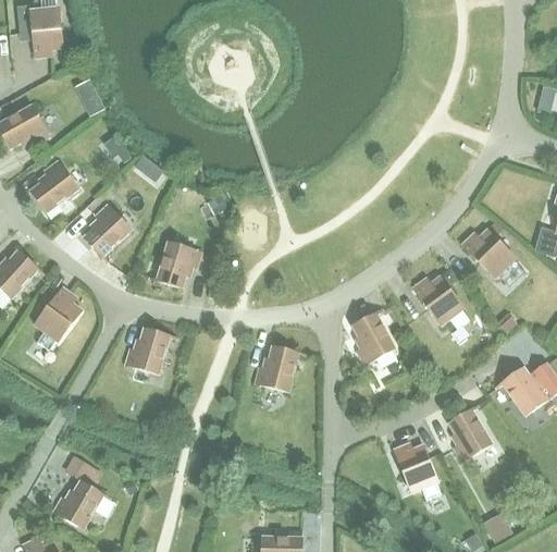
[(16,3),(19,32),(32,31),(35,56),(51,53),(50,47),(62,46),(58,5),(56,5),(54,0),(40,0),(41,7),(32,8),(32,2),(16,3)]
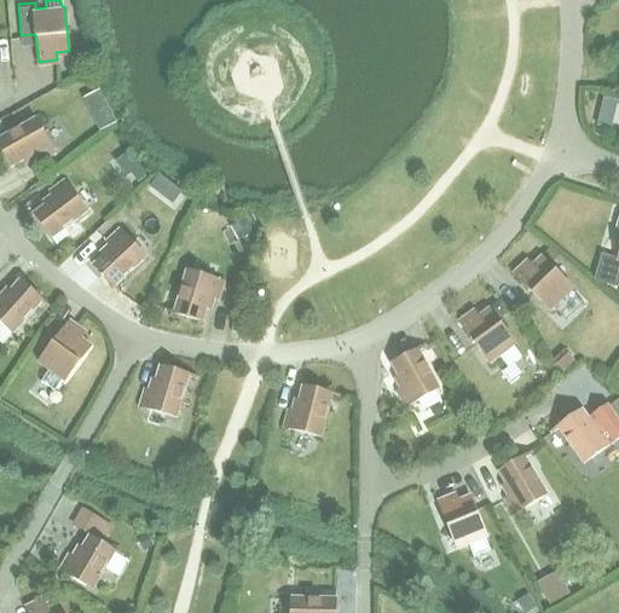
[(618,99),(601,96),(597,109),(618,114),(618,110),(618,99)]
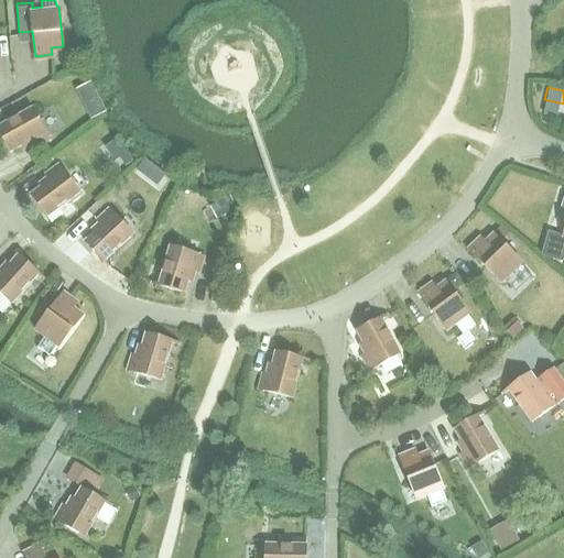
[(99,97),(84,104),(89,115),(105,107),(99,97)]
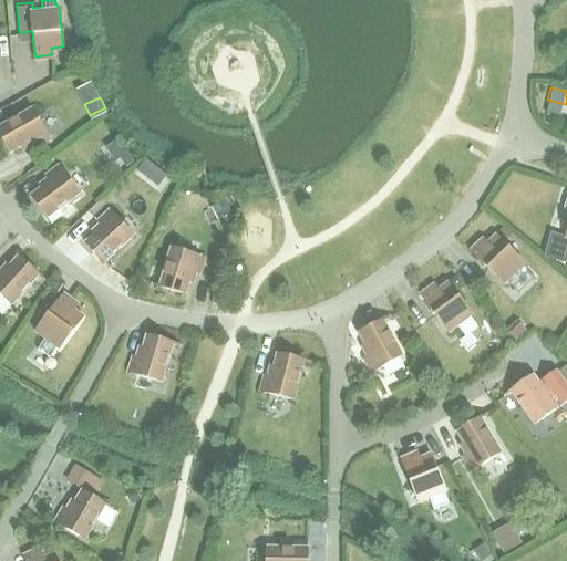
[(34,144),(49,136),(31,105),(0,122),(0,132),(9,149),(30,137),(34,144)]
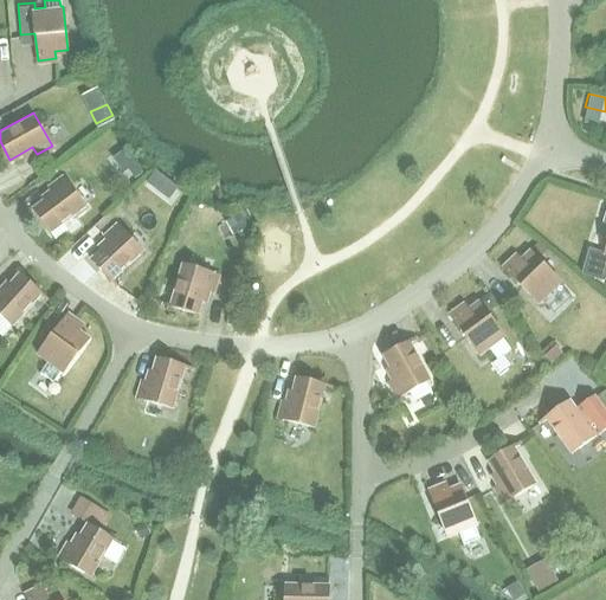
[(55,234),(56,233),(66,226),(62,220),(85,202),(62,172),(47,184),(52,189),(32,205),(55,234)]
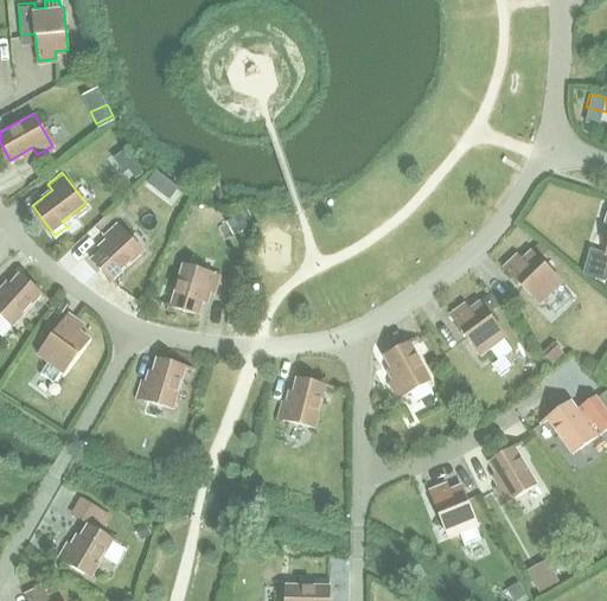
[(230,211),(223,215),(225,218),(232,231),(253,219),(248,208),(247,205),(243,208),(231,215),(230,211)]
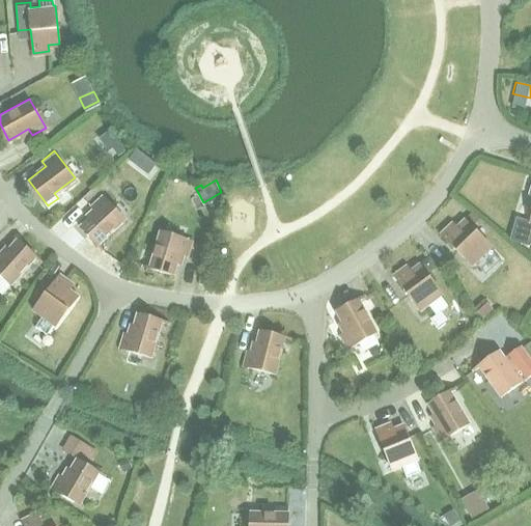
[(79,224),(96,243),(124,217),(102,193),(90,203),(95,209),(79,224)]
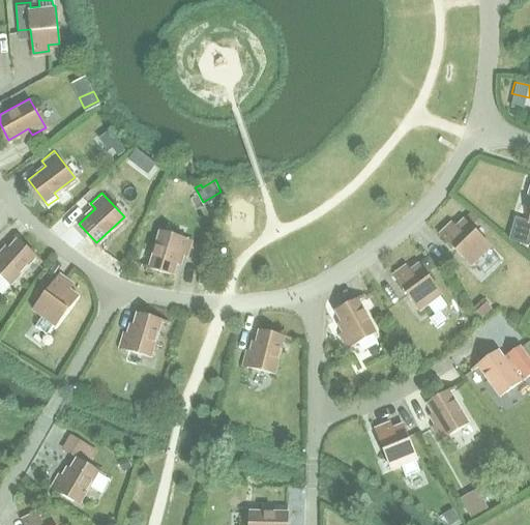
[(490,243),(463,216),(454,224),(450,220),(439,231),(470,263),(490,243)]
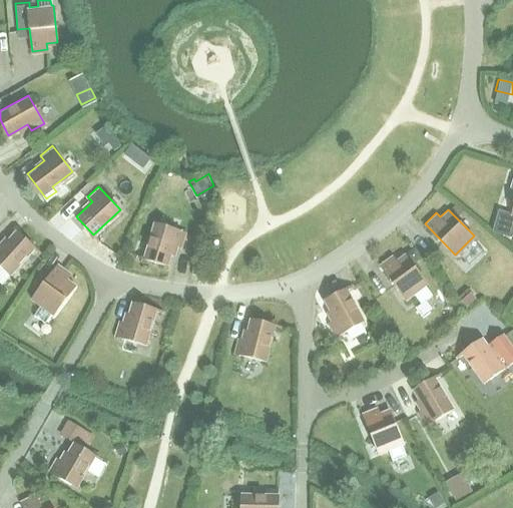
[(184,229),(154,220),(143,257),(167,264),(173,242),(180,244),(184,229)]
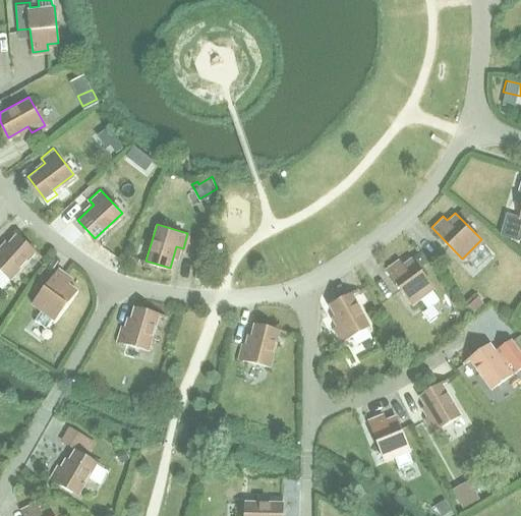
[(35,249),(16,232),(2,248),(0,246),(0,268),(10,277),(35,249)]
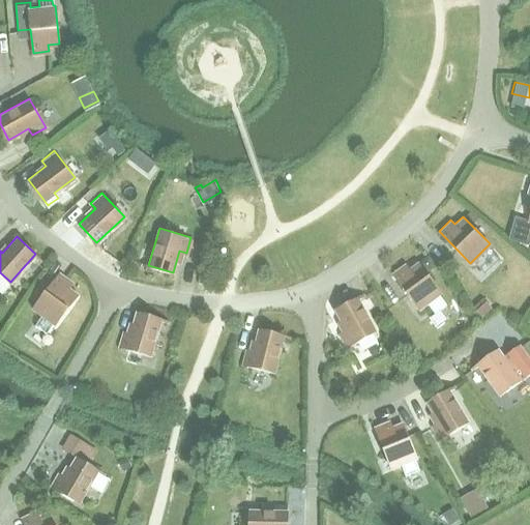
[(405,262),(392,271),(418,308),(428,301),(434,311),(445,302),(439,293),(441,292),(418,261),(409,267),(405,262)]
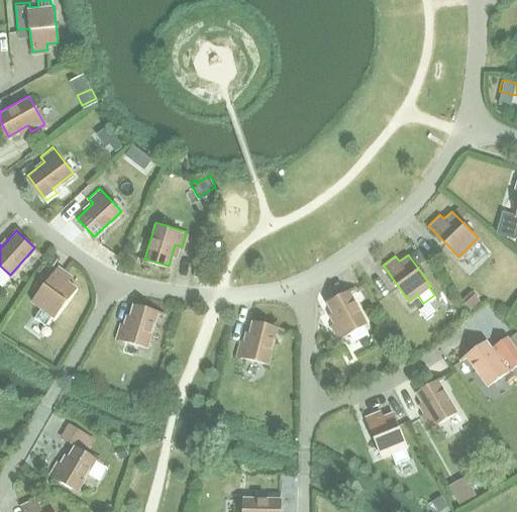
[(71,274),(58,265),(32,300),(40,306),(34,314),(45,323),(52,314),(54,315),(76,285),(67,279),(71,274)]
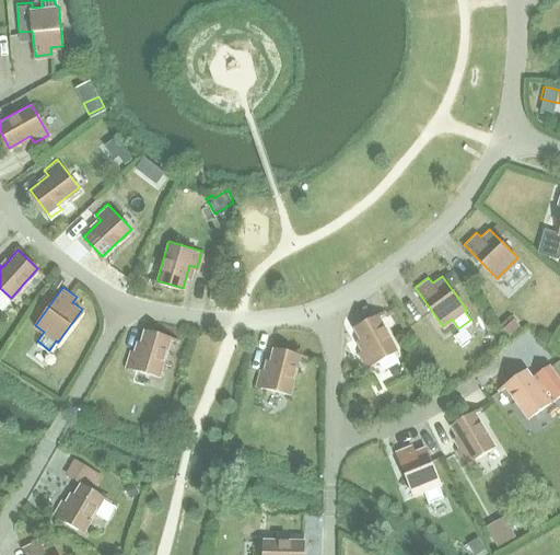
[(217,298),(219,290),(210,288),(208,296),(217,298)]
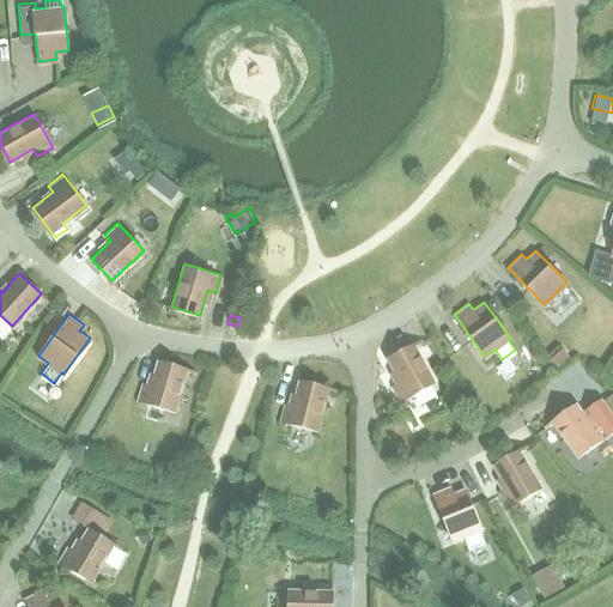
[(557,341),(546,352),(557,363),(568,352),(557,341)]
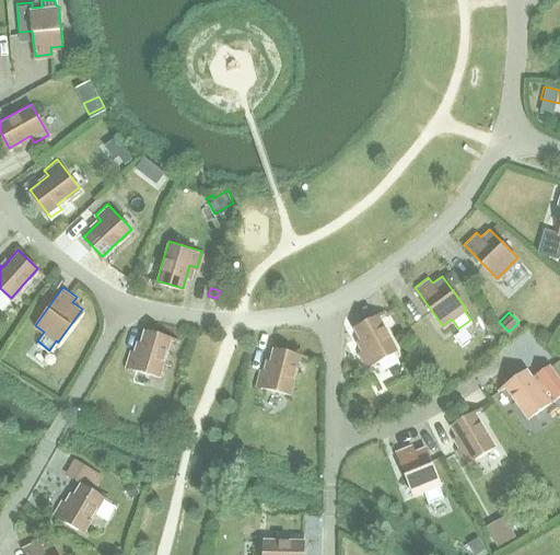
[(397,348),(377,313),(353,325),(365,346),(358,350),(366,365),(397,348)]
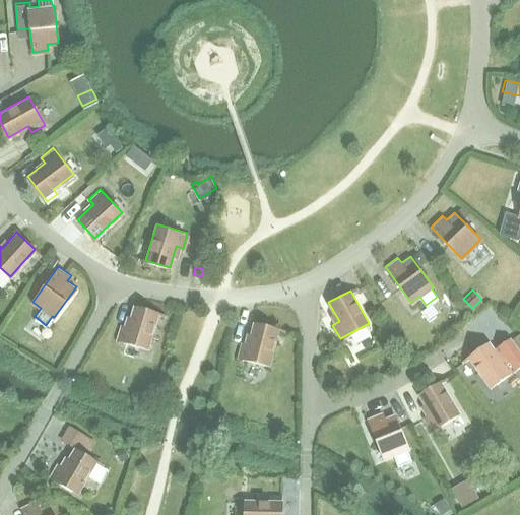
[(158,312),(134,305),(128,325),(121,323),(117,338),(147,347),(158,312)]
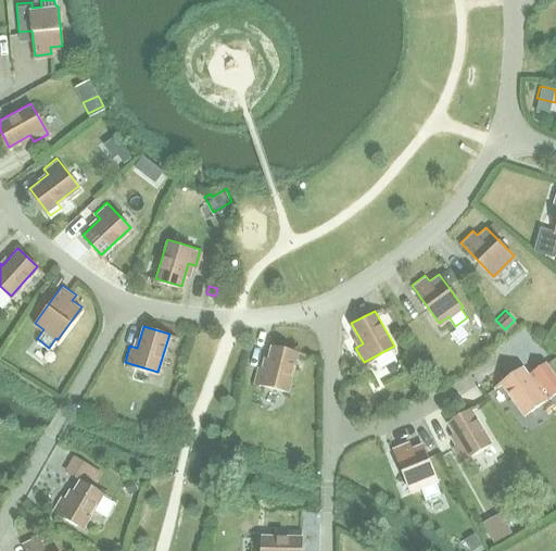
[(298,350),(272,343),(265,366),(257,364),(254,380),(288,389),(298,350)]
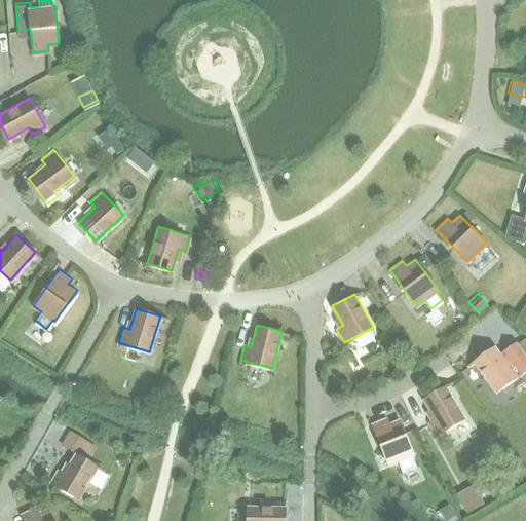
[(494,344),(474,360),(495,391),(522,371),(525,368),(525,351),(516,338),(498,350),(494,344)]
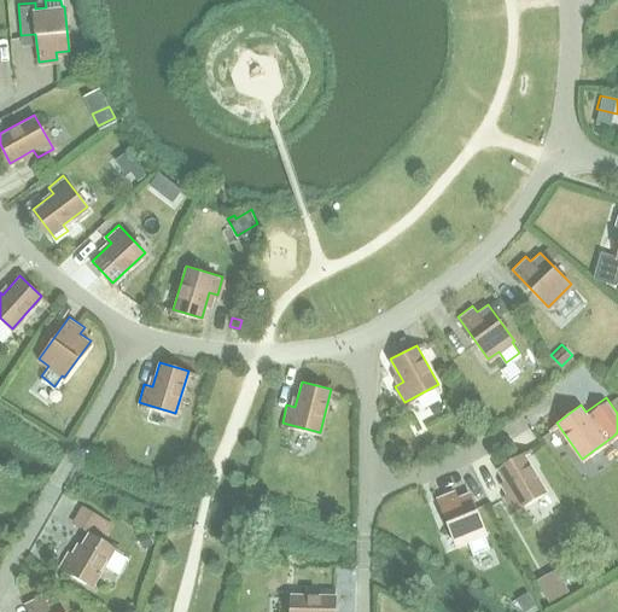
[(546,490),(523,452),(497,467),(511,489),(503,494),(512,510),(546,490)]
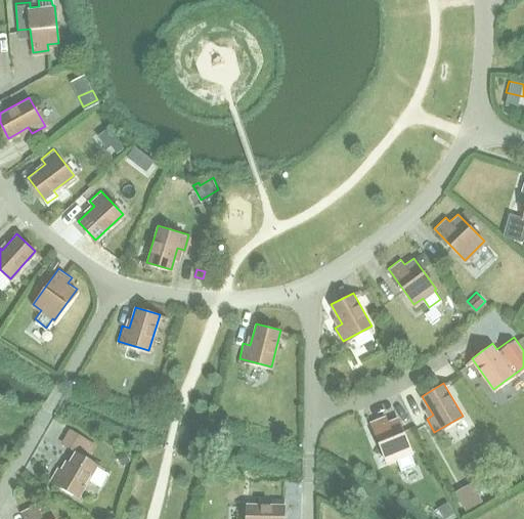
[(140,393),(138,400),(148,403),(153,392),(146,390),(140,393)]
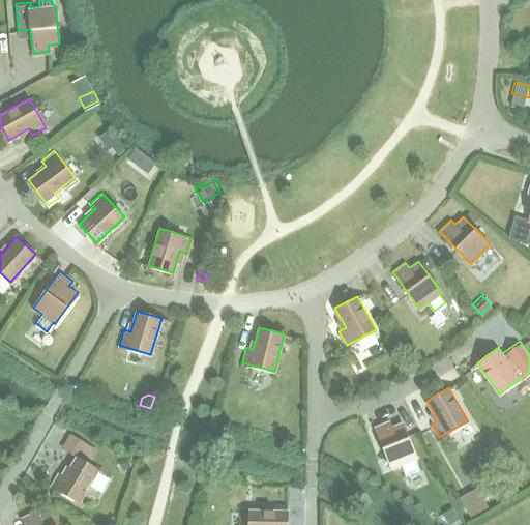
[(389,419),(374,426),(391,467),(401,463),(404,472),(417,467),(413,458),(416,457),(402,420),(391,425),(389,419)]
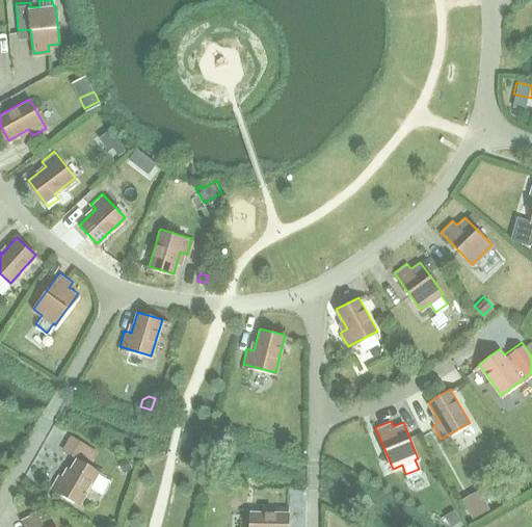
[(126,456),(117,462),(123,471),(131,466),(126,456)]
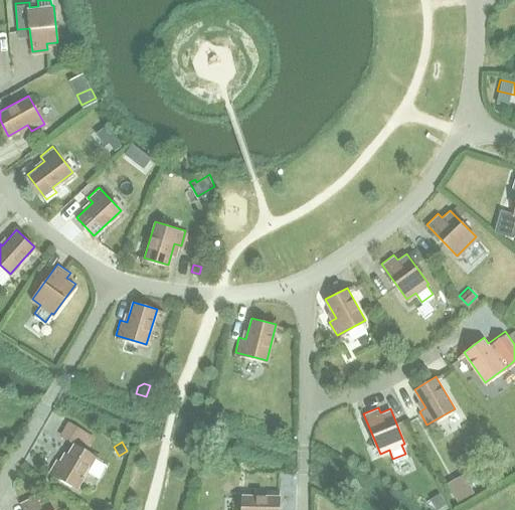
[(56,458),(48,471),(76,487),(96,455),(73,443),(62,461),(56,458)]
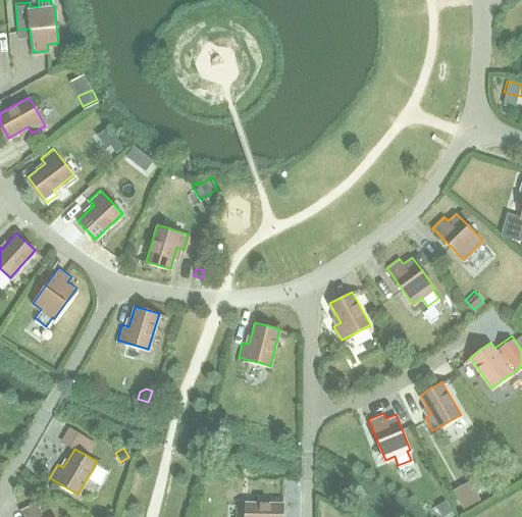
[(453,487),(463,506),(480,497),(469,477),(453,487)]
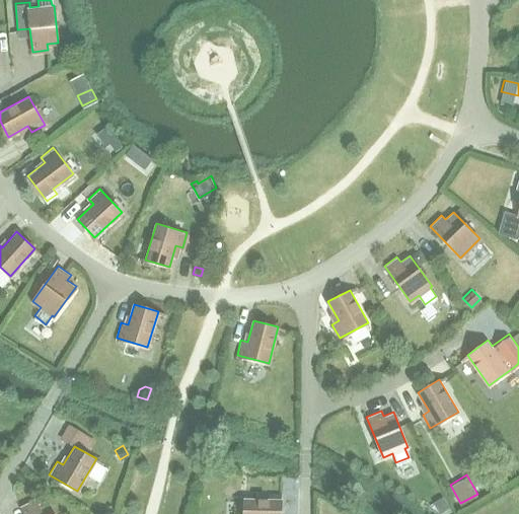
[(280,513),(281,492),(280,492),(269,492),(269,498),(243,498),(243,513),(280,513)]
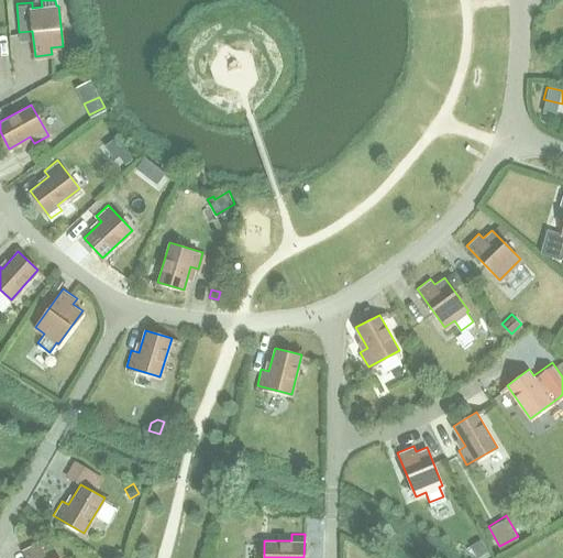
[(481,537),(471,543),(477,554),(487,548),(481,537)]
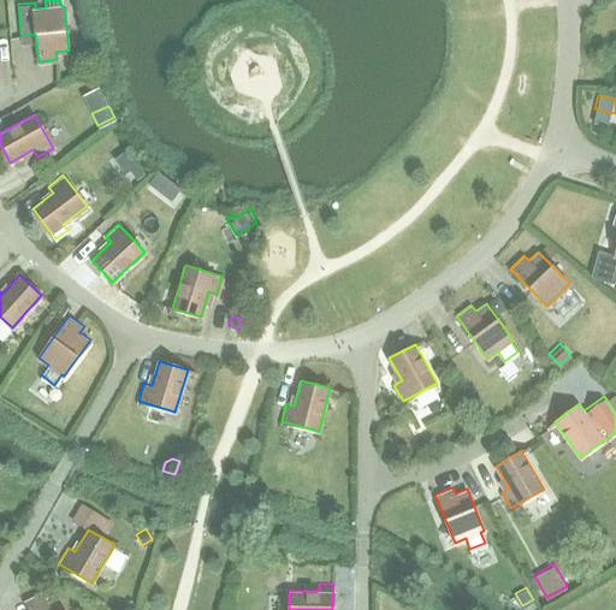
[(65,609),(57,592),(45,598),(41,591),(24,599),(29,609),(65,609)]
